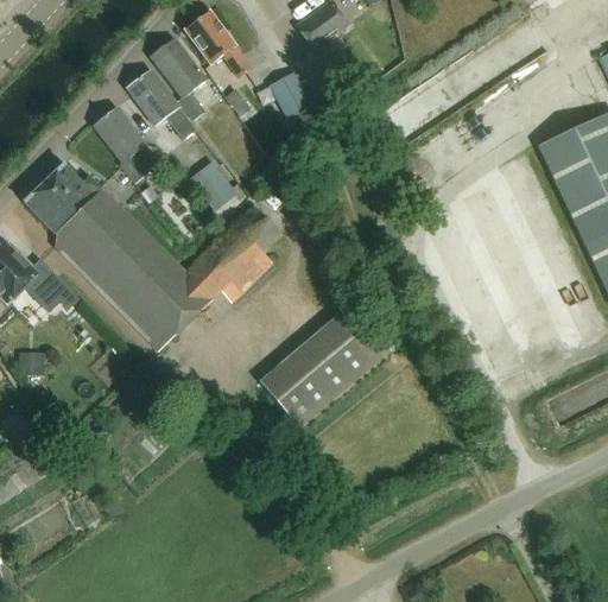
[(312,51),(348,24),(331,0),(329,0),(293,26),(312,51)]
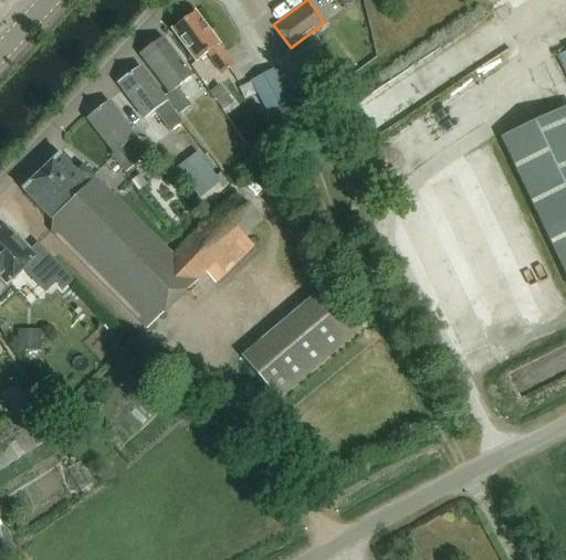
[(221,71),(233,62),(218,41),(219,41),(195,9),(171,27),(195,59),(207,51),(221,71)]
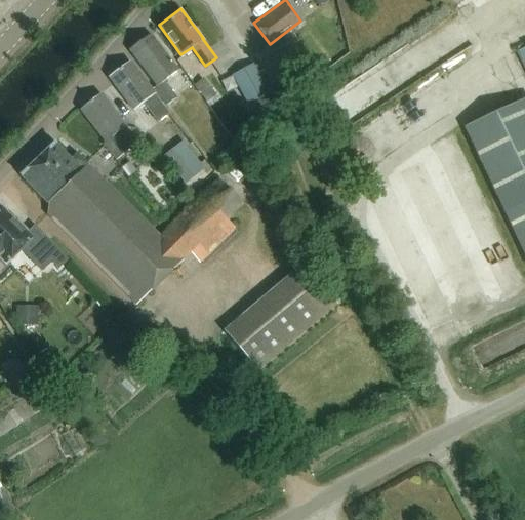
[(150,32),(130,46),(129,47),(156,83),(153,86),(166,103),(176,95),(163,79),(177,68),(150,32)]
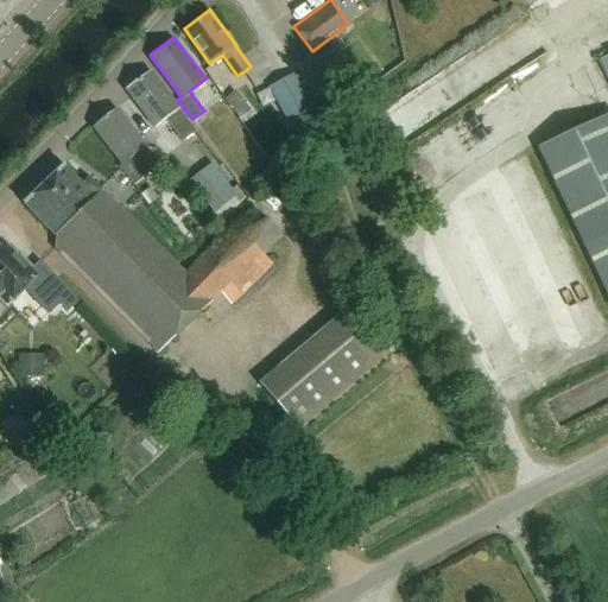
[(154,125),(164,118),(182,140),(195,130),(178,107),(179,106),(150,68),(126,87),(154,125)]
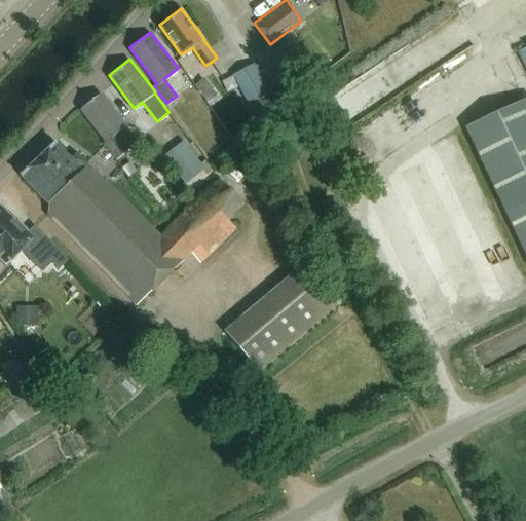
[(245,64),(230,72),(247,101),(261,92),(245,64)]
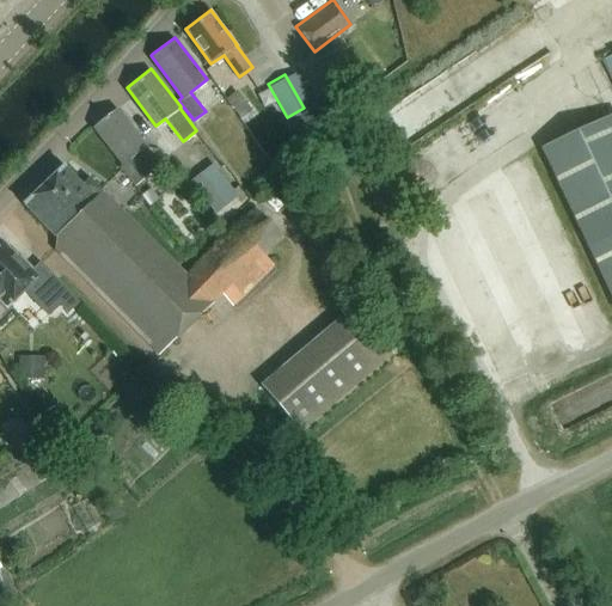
[(252,106),(238,87),(227,96),(240,115),(252,106)]
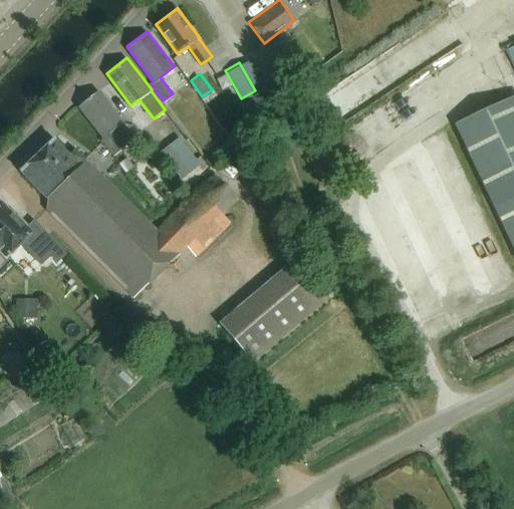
[(131,153),(127,150),(112,130),(123,120),(98,89),(78,105),(102,137),(101,138),(119,161),(131,153)]
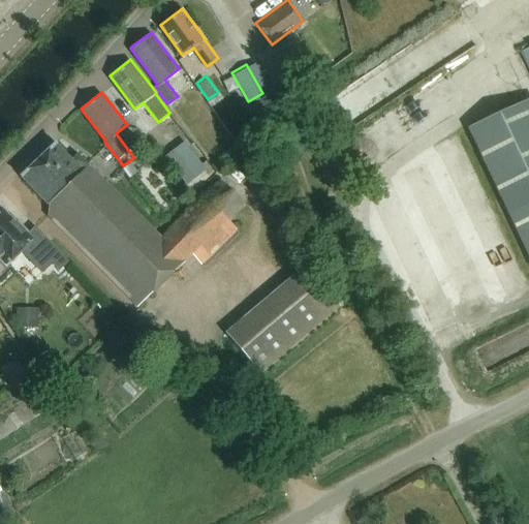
[(528,260),(528,97),(466,127),(528,260)]
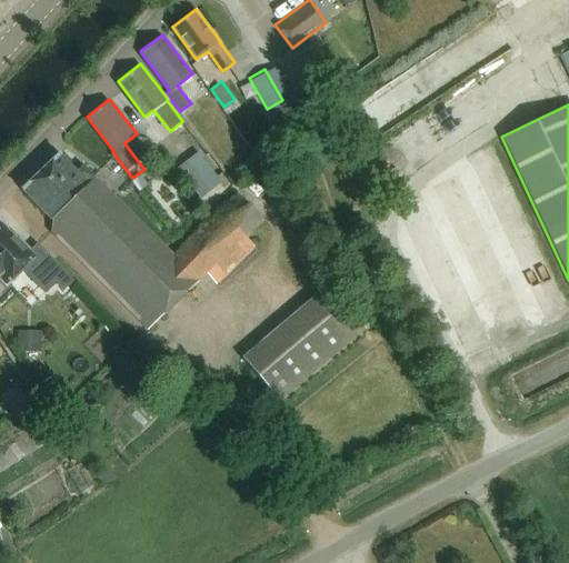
[(169,164),(156,147),(146,154),(159,172),(169,164)]
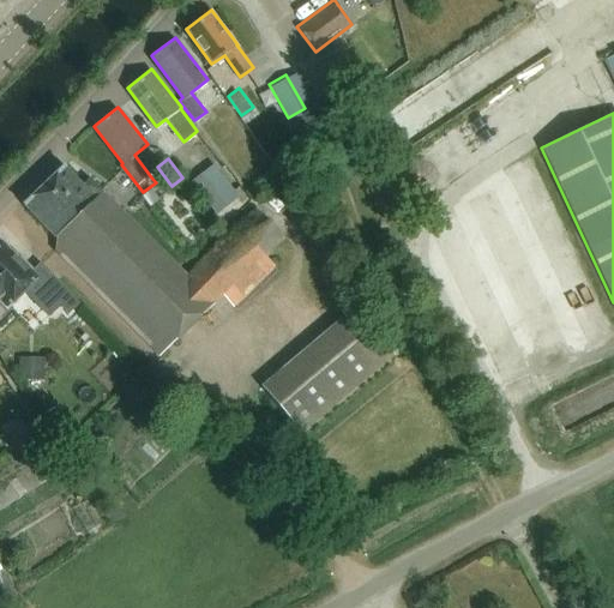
[(191,179),(216,211),(239,194),(212,161),(191,179)]
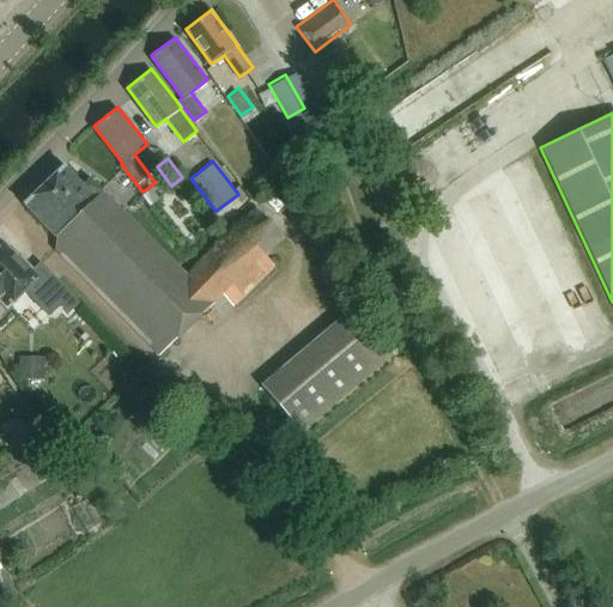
[(187,273),(152,238),(90,176),(83,182),(64,164),(50,177),(46,177),(38,183),(38,188),(24,202),(55,236),(54,248),(159,353),(222,293),(232,304),(274,262),(265,253),(281,237),(254,207),(236,224),(187,273)]
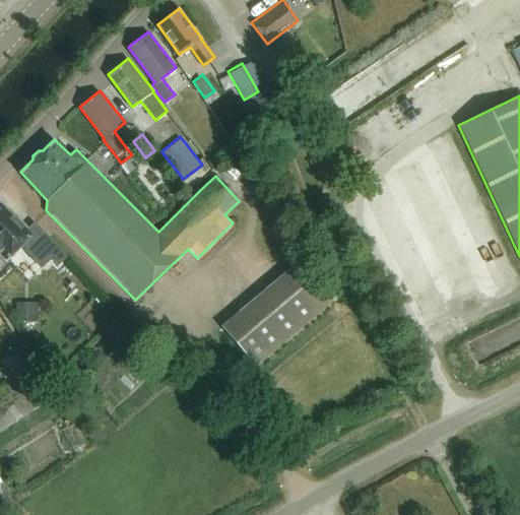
[(29,254),(48,237),(35,221),(25,230),(0,203),(0,267),(9,259),(6,257),(20,244),(29,254)]
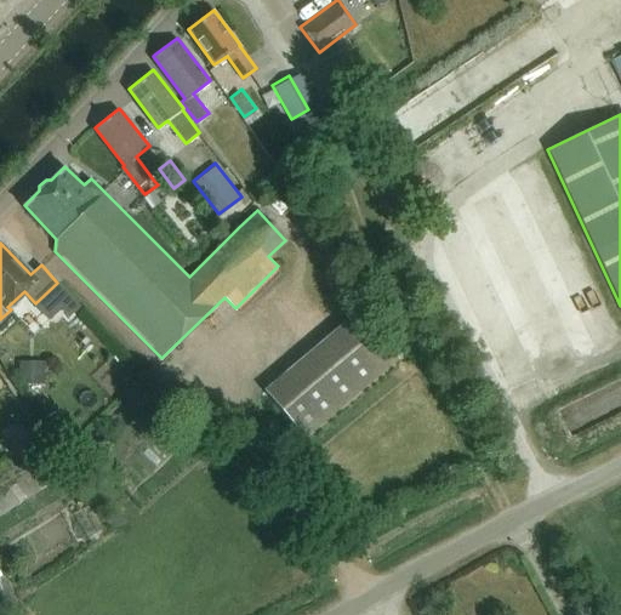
[(303,436),(323,420),(398,357),(359,312),(266,391),(303,436)]
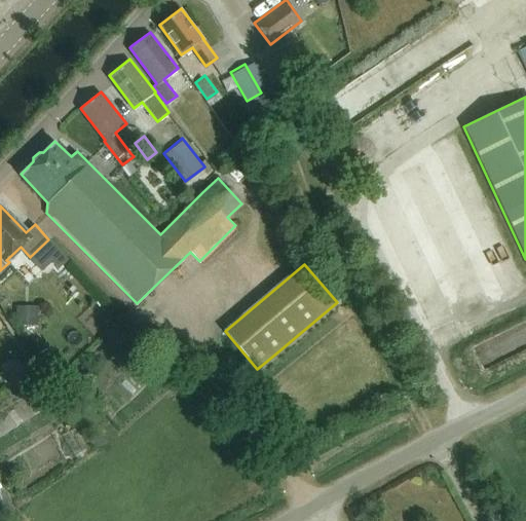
[(37,325),(37,306),(17,305),(17,325),(37,325)]
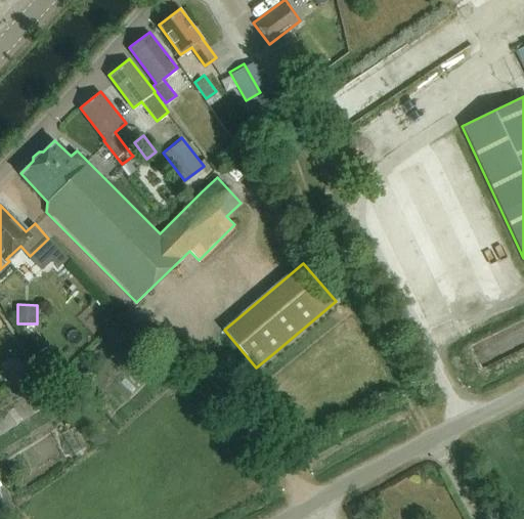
[(54,362),(46,348),(36,353),(45,368),(54,362)]
